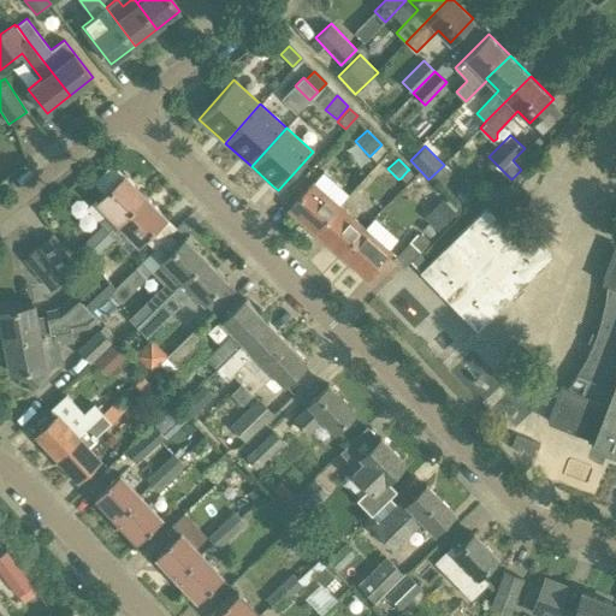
[(117,221),(144,196),(124,175),(98,201),(108,213),(99,223),(108,231),(117,221)]
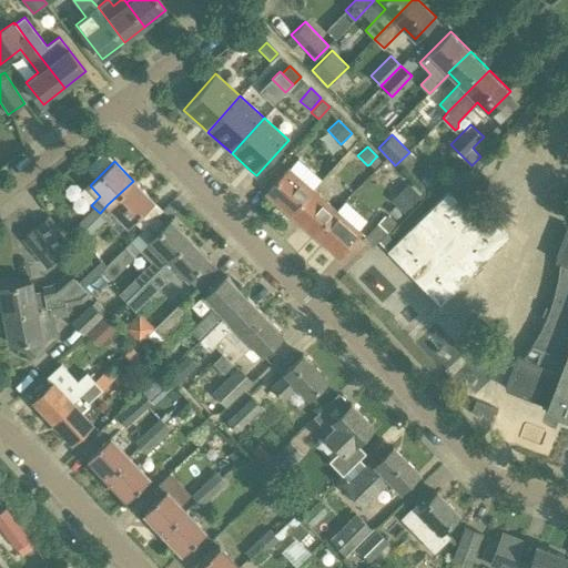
[(290,214),(312,190),(288,168),(265,193),(290,214)]
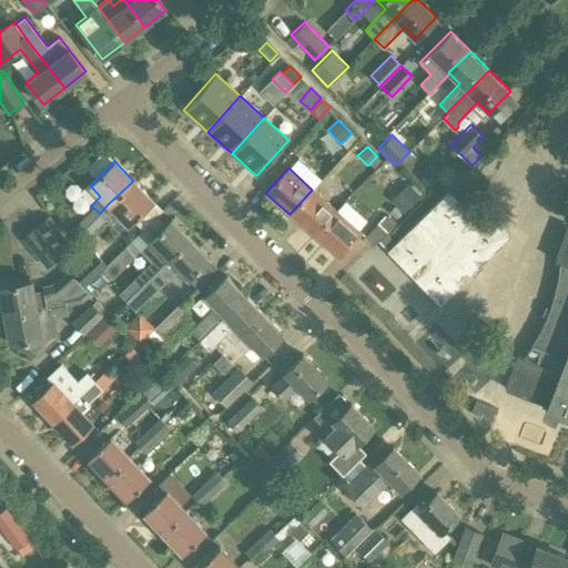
[(133,181),(108,204),(128,224),(152,200),(133,181)]
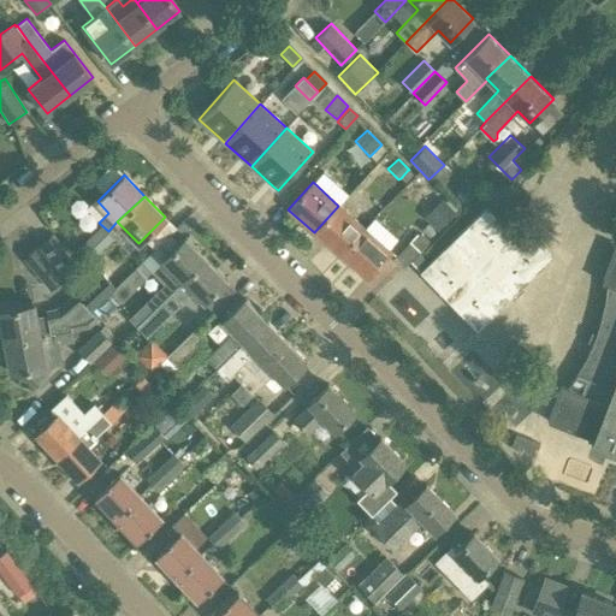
[(455,212),(445,201),(426,220),(437,231),(456,213),(455,212)]
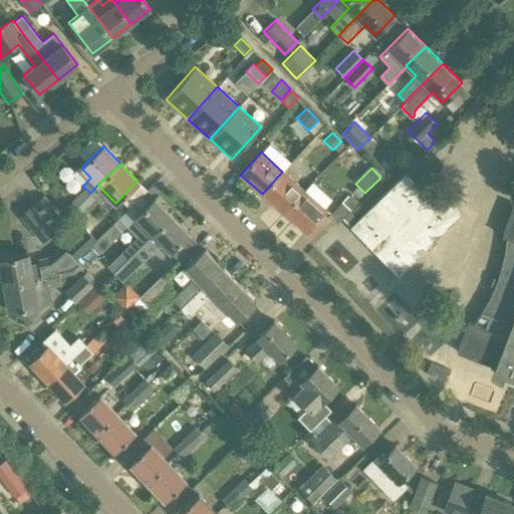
[(284,213),(304,191),(282,172),(262,194),(284,213)]
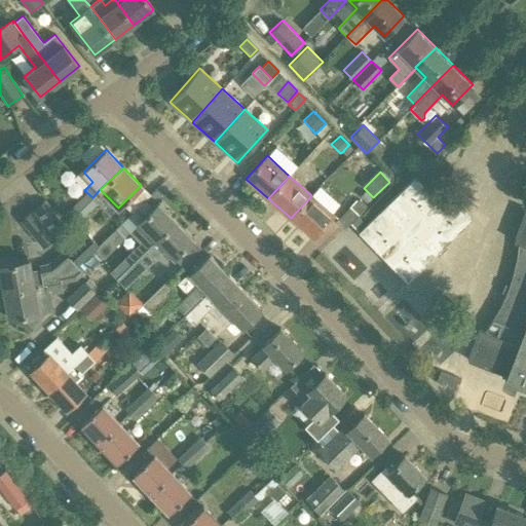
[(416,177),(359,232),(407,282),(472,219),(444,190),(437,197),(416,177)]
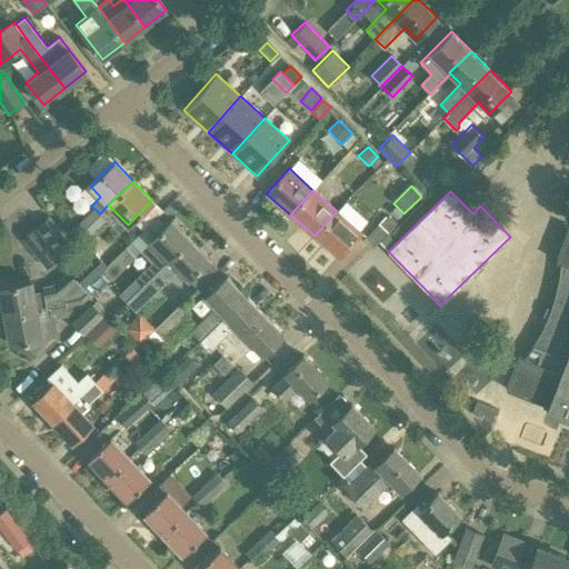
[(337,210),(356,226),(363,216),(345,200),(337,210)]
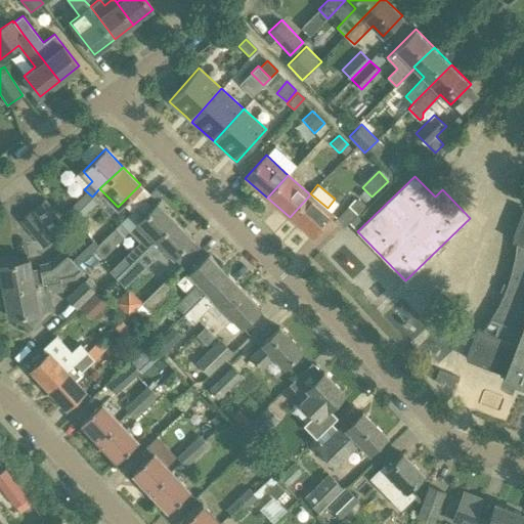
[(370,197),(363,190),(358,195),(364,202),(370,197)]
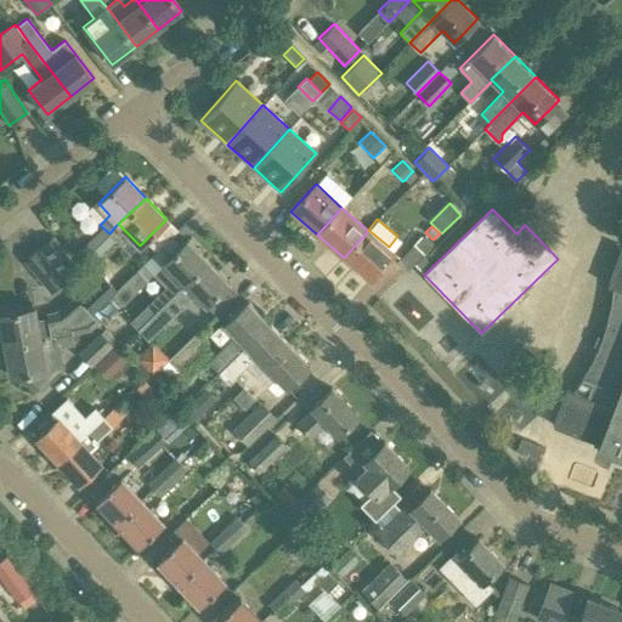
[(89,241),(102,254),(116,241),(102,227),(89,241)]
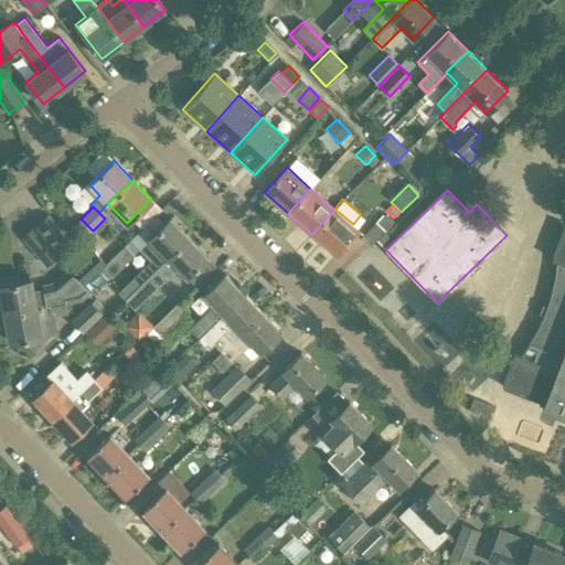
[(334,210),(312,234),(337,256),(359,231),(334,210)]
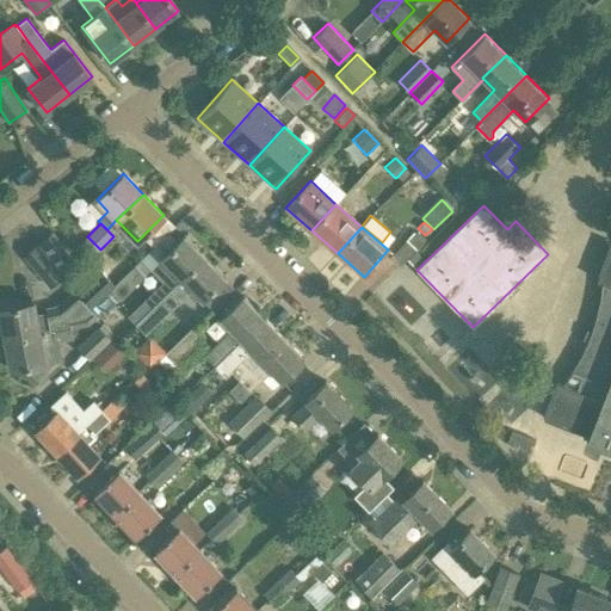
[(59,269),(59,267),(72,257),(51,233),(38,245),(59,269)]
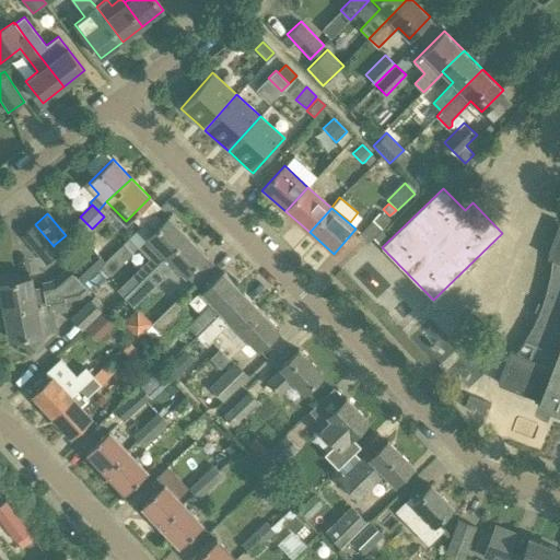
[(369,242),(387,222),(378,213),(360,233),(369,242)]
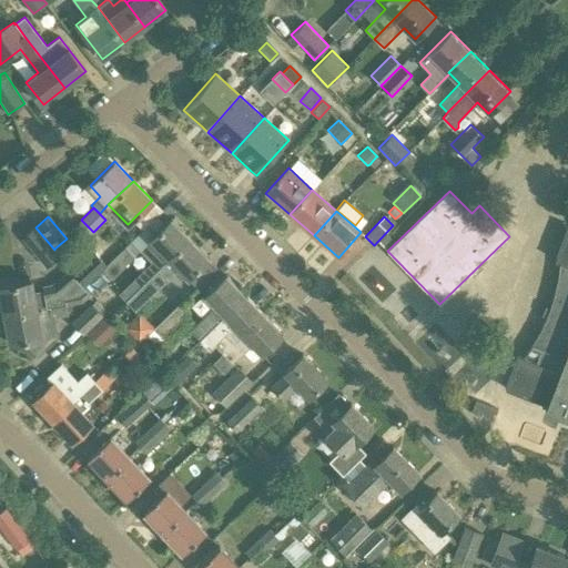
[(159,269),(190,239),(171,219),(140,250),(158,269),(159,269)]
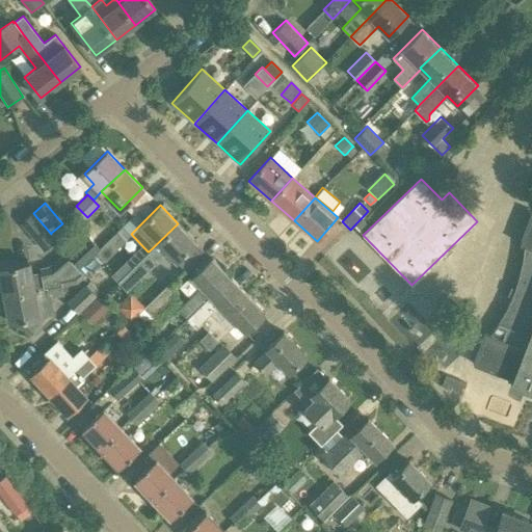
[(76,228),(87,217),(76,206),(64,217),(76,228)]
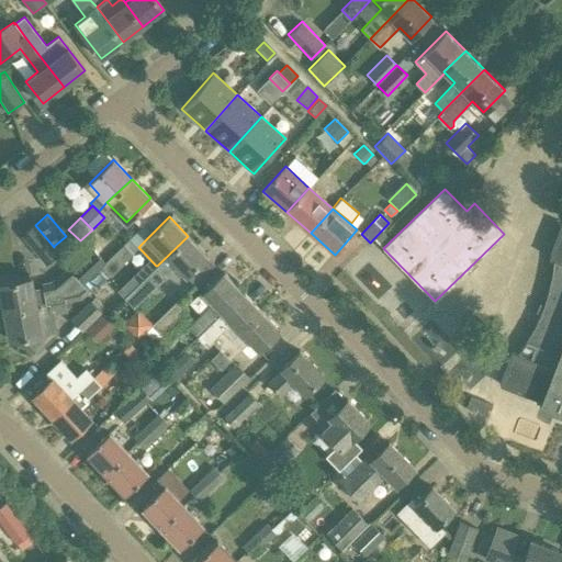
[(561,408),(561,223),(561,224),(549,257),(554,259),(551,279),(546,299),(538,318),(529,336),(517,353),(513,351),(499,384),(561,408)]
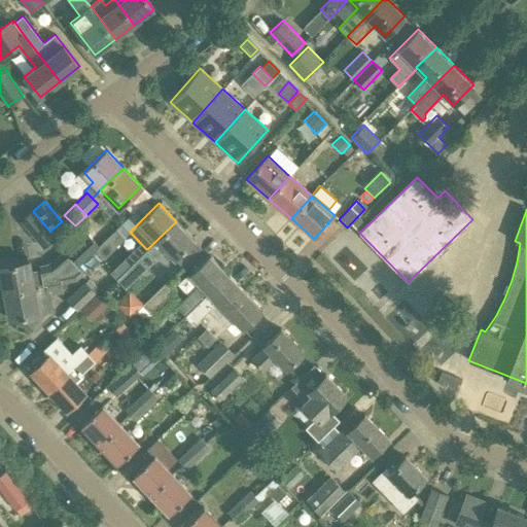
[(56,237),(50,231),(50,232),(33,211),(21,220),(43,248),(56,237)]
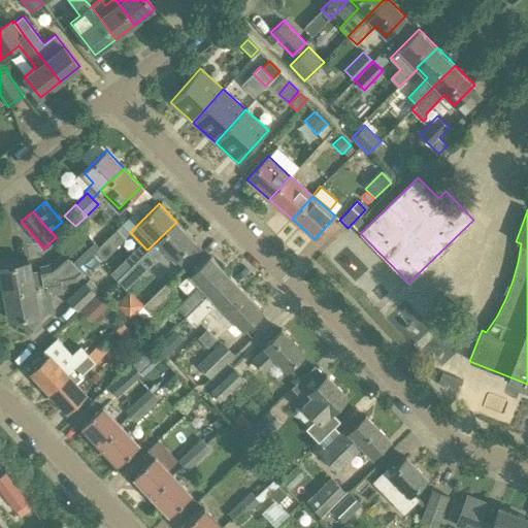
[(117,278),(126,288),(165,249),(175,259),(194,240),(176,222),(147,250),(146,250),(117,278)]
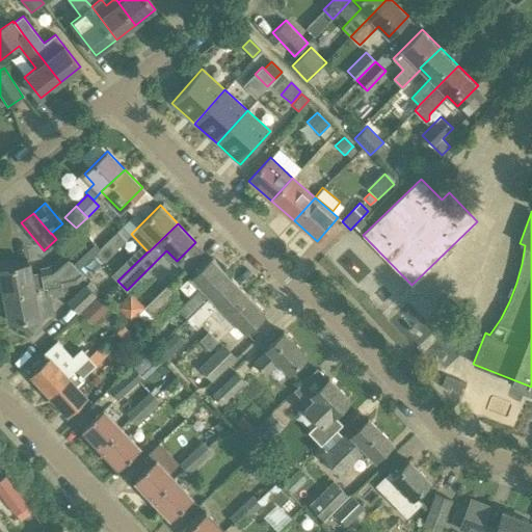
[(104,261),(126,240),(117,232),(96,253),(104,261)]
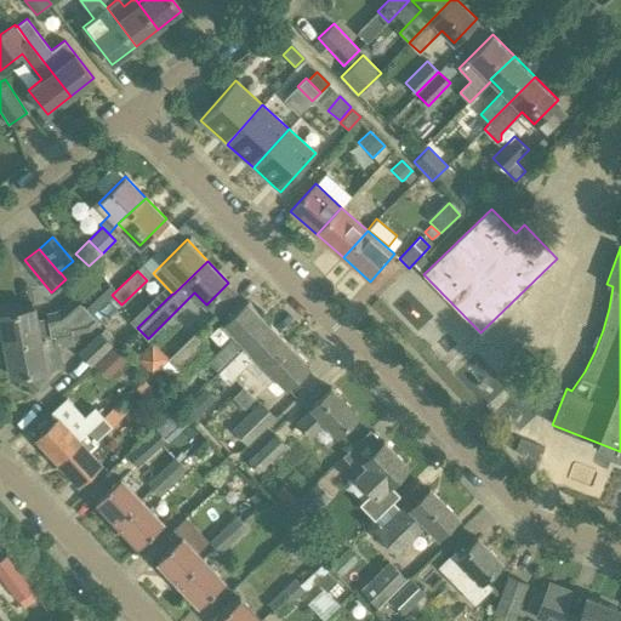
[(92,311),(110,295),(100,283),(81,298),(92,311)]
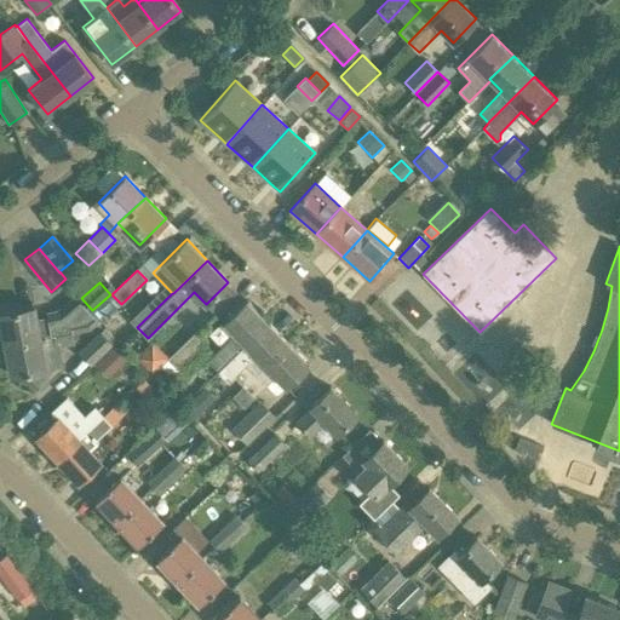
[(34,306),(0,311),(0,321),(5,344),(68,332),(72,332),(73,332),(91,329),(99,322),(74,294),(58,309),(45,311),(46,316),(36,317),(34,306)]
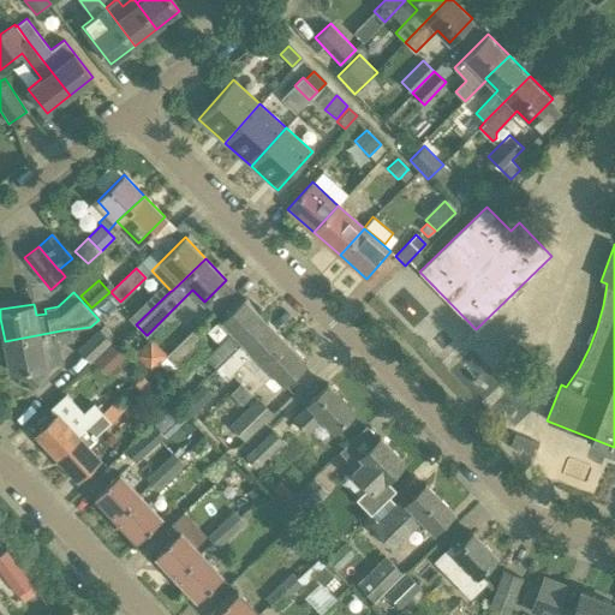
[(215,368),(264,318),(244,298),(222,320),(233,332),(206,358),(215,368)]
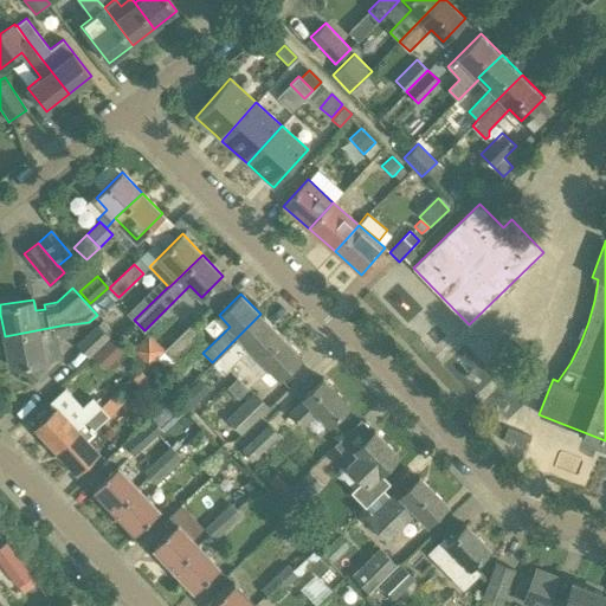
[(237,378),(281,334),(260,314),(212,362),(224,374),(229,368),(237,378)]
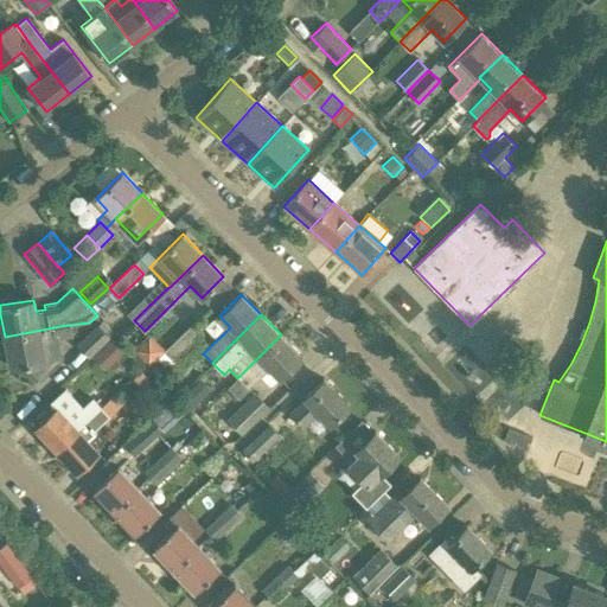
[(174,362),(203,334),(192,324),(164,352),(174,362)]
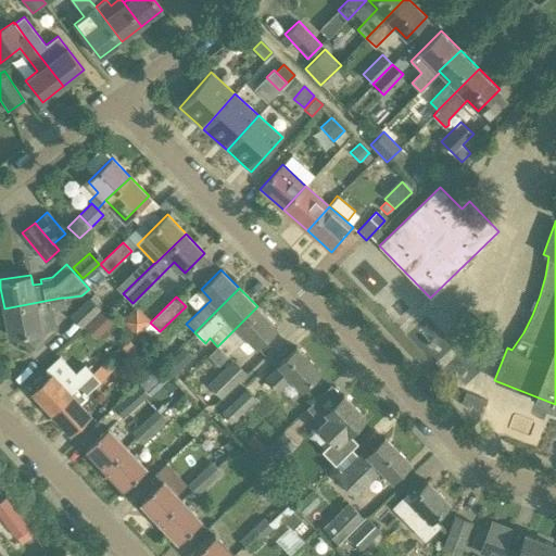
[(66,308),(65,298),(64,298),(61,298),(4,308),(9,337),(41,330),(39,318),(54,316),(53,311),(66,308)]
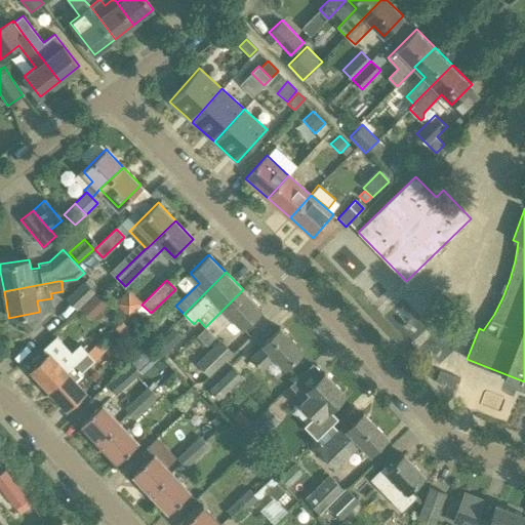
[(77,310),(95,292),(84,281),(66,298),(77,310)]
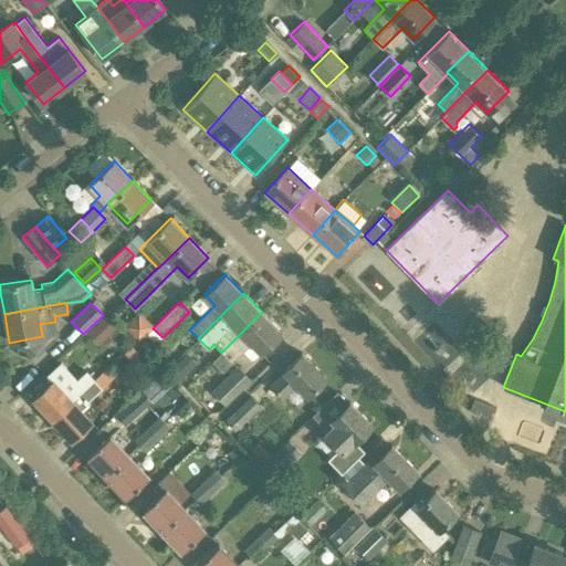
[(138,339),(152,323),(136,311),(123,327),(138,339)]
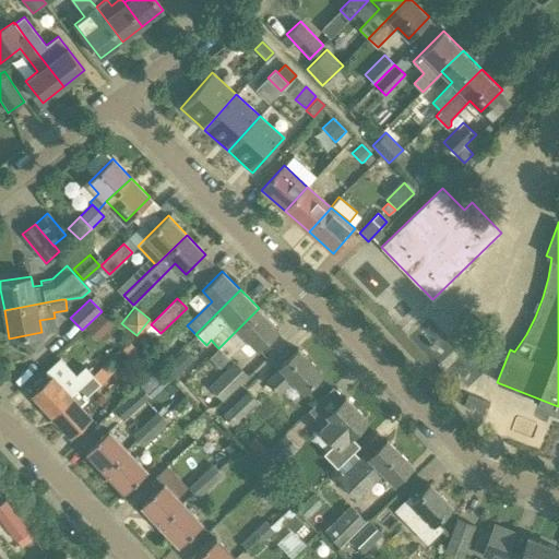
[(259,308),(218,348),(210,357),(221,368),(229,358),(228,357),(240,346),(240,347),(248,339),(258,348),(278,328),(259,308)]
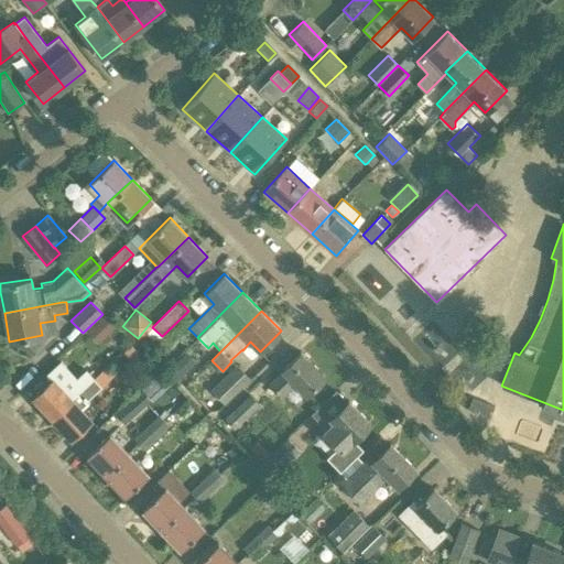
[(306,394),(325,377),(301,351),(282,369),(283,370),(269,384),(281,398),(293,386),(300,392),(302,390),(306,394)]
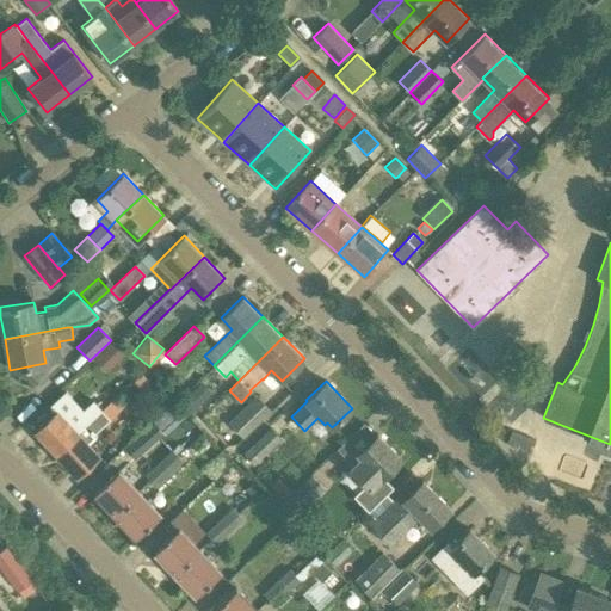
[(191,390),(179,402),(190,414),(202,402),(191,390)]
